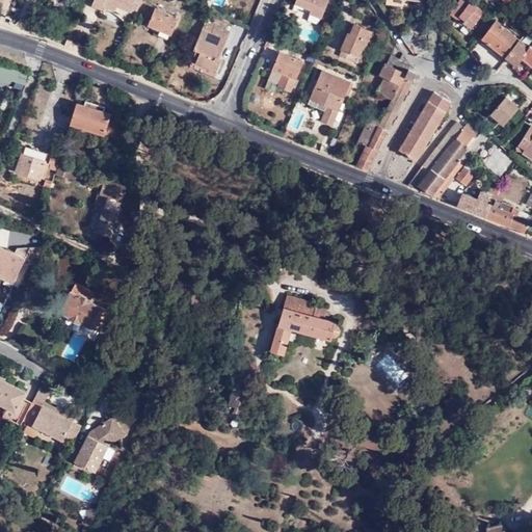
[(130,0),(92,0),(90,6),(102,10),(104,7),(114,11),(116,6),(126,10),(130,0)]
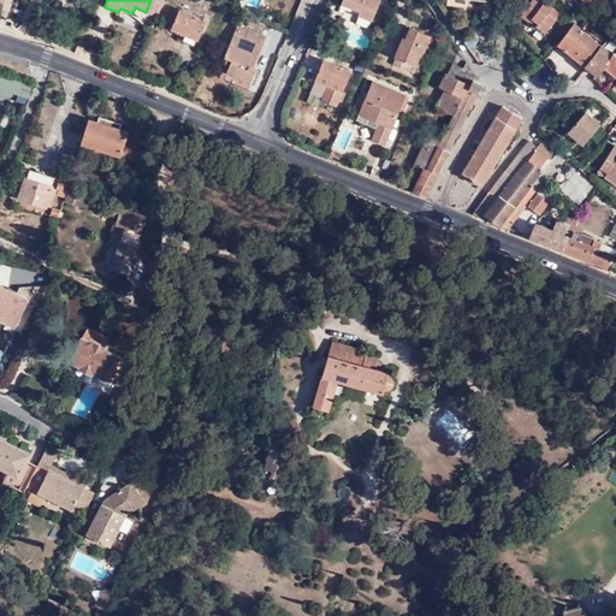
[(344,0),(343,4),(361,11),(359,15),(372,21),(379,0),(344,0)]
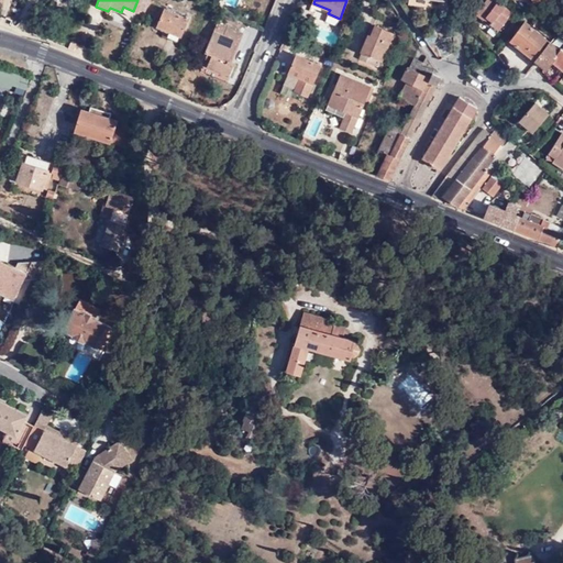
[(490,10),(496,0),(490,0),(482,11),(482,15),(487,19),(486,20),(494,26),(496,24),(503,30),(509,22),(490,10)]
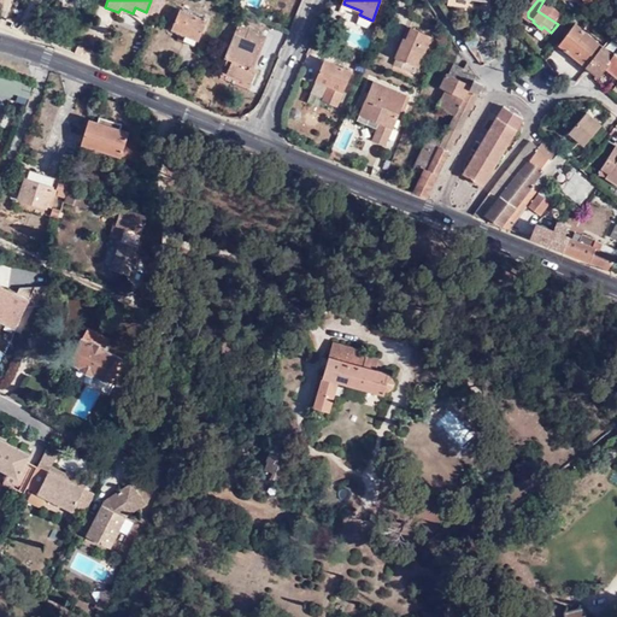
[(566,15),(548,0),(544,0),(538,11),(558,24),(566,15)]
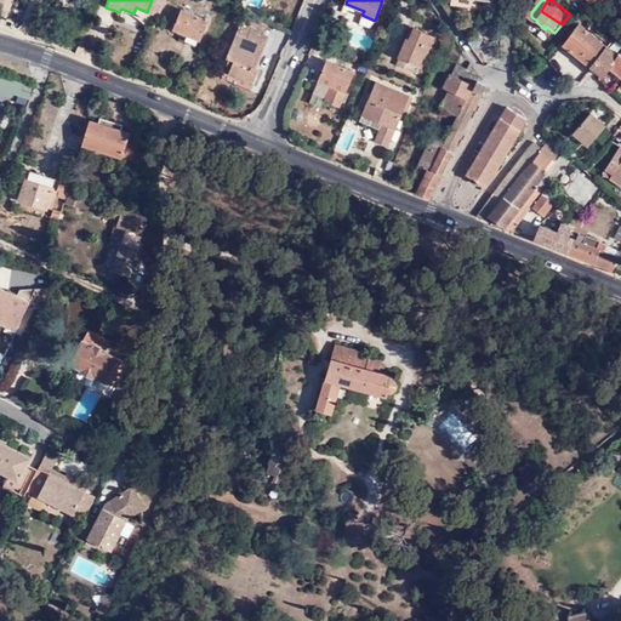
[(210,20),(183,7),(175,28),(200,40),(210,20)]
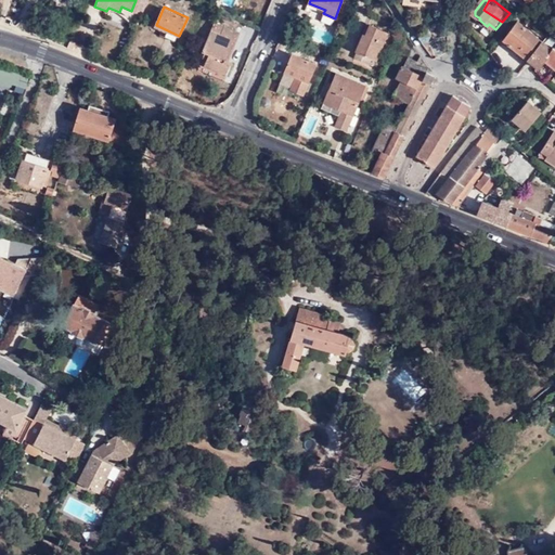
[(506,40),(519,52),(536,35),(521,22),(506,40)]
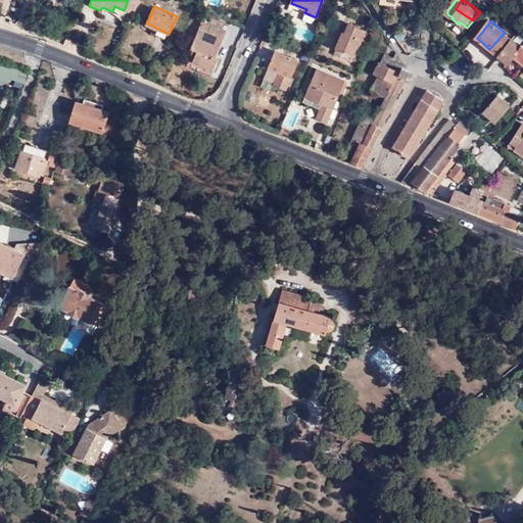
[(197,52),(195,56),(193,61),(211,69),(216,60),(218,60),(219,59),(215,57),(226,32),(202,21),(190,49),(192,50),(197,52)]
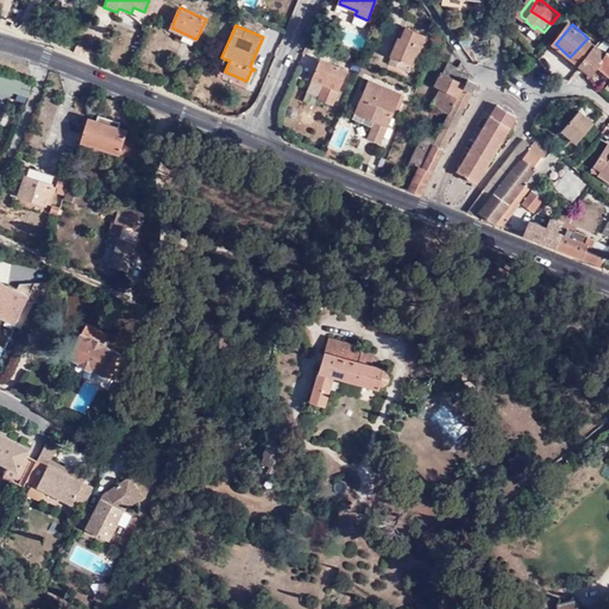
[(390,57),(391,57),(410,66),(413,67),(426,36),(406,27),(400,39),(399,38),(390,57)]
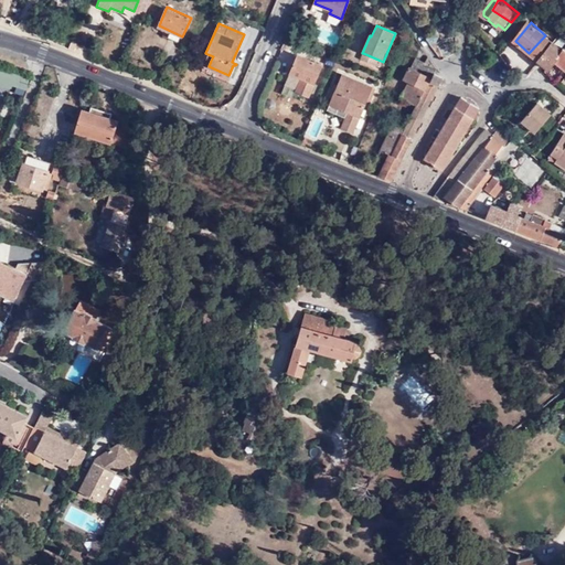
[(318,39),(338,44),(341,34),(321,28),(318,39)]
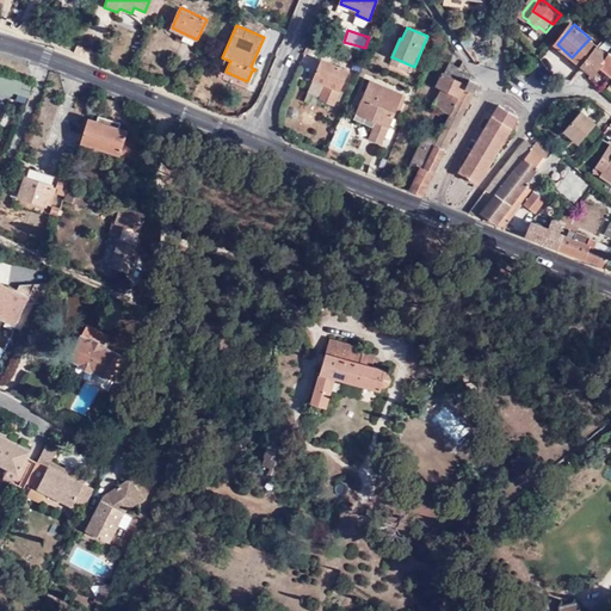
[(584,67),(600,48),(590,38),(572,57),(584,67)]
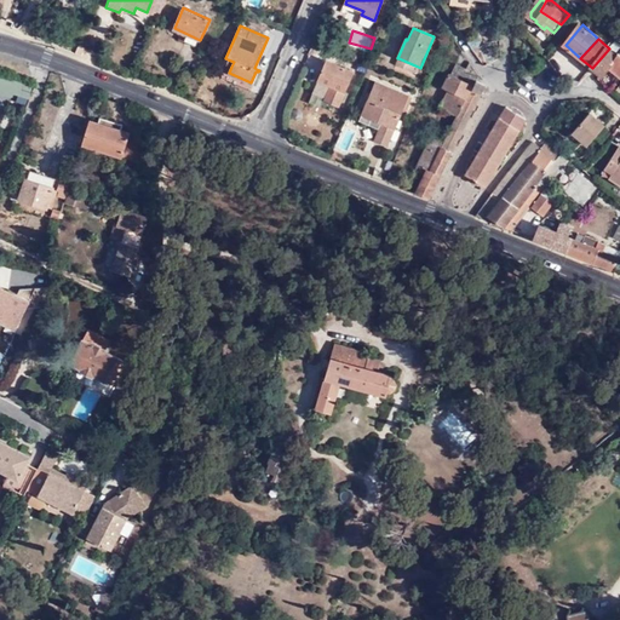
[(619,58),(619,57),(609,49),(592,68),(602,78),(610,69),(612,69),(619,58)]
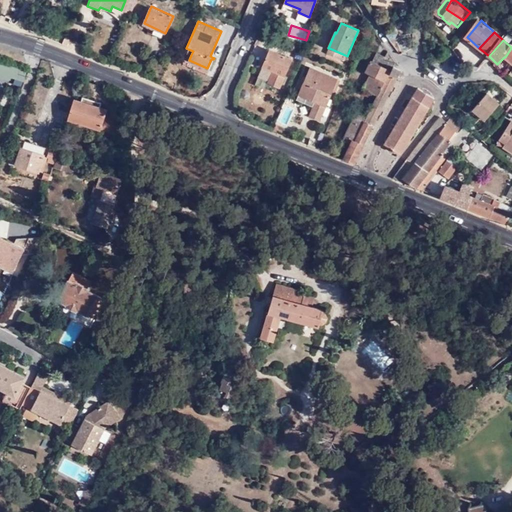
[(345,55),(329,48),(327,53),(343,60),(345,55)]
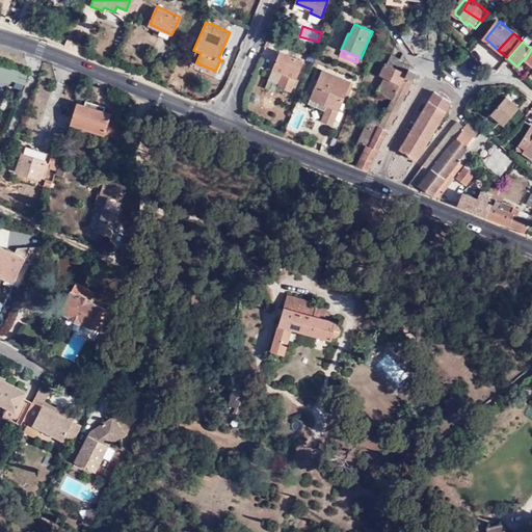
[(302,62),(280,52),(268,80),(280,85),(278,87),(291,91),(302,62)]
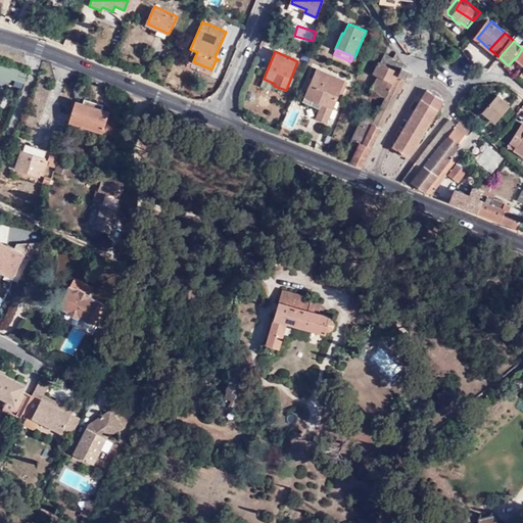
[(402,62),(395,52),(393,57),(385,53),(380,62),(379,61),(373,72),(379,75),(372,89),(384,96),(396,75),(400,66),(402,62)]
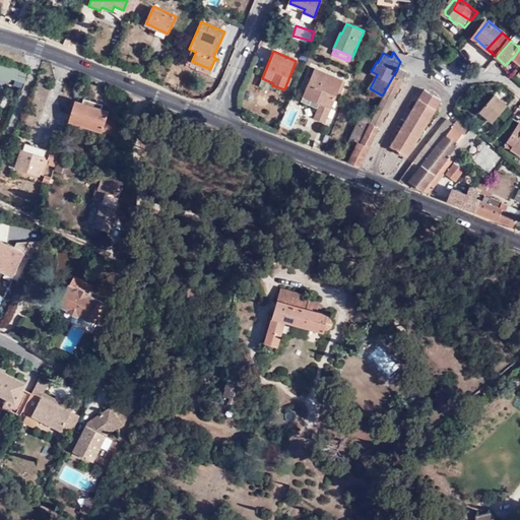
[(398,66),(394,74),(403,78),(406,71),(398,66)]
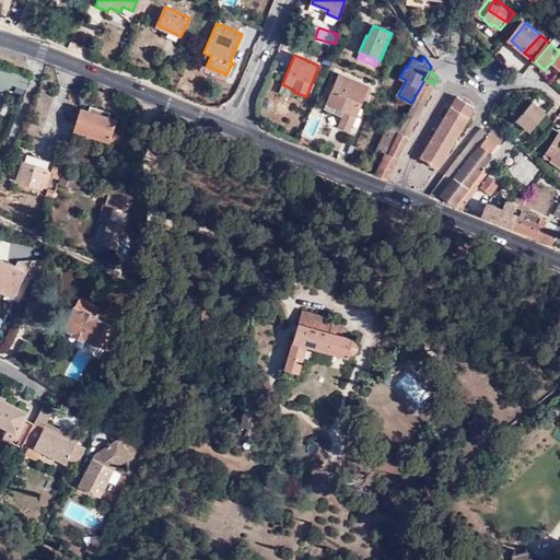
[(343,112),(342,117),(338,127),(349,131),(368,86),(339,76),(327,105),(343,112)]
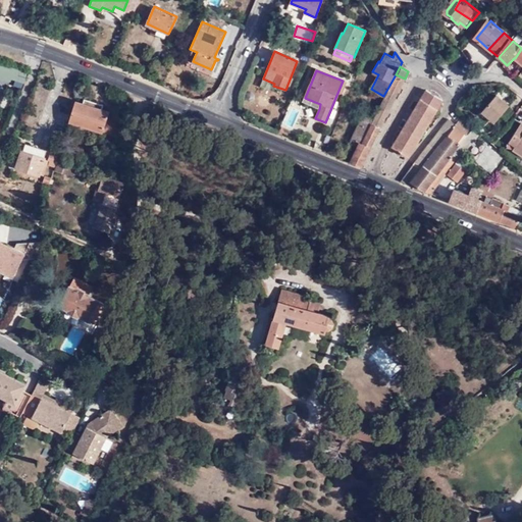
[(396,74),(383,96),(372,117),(370,122),(380,127),(383,122),(384,123),(387,119),(388,119),(392,113),(388,112),(405,79),(396,74)]
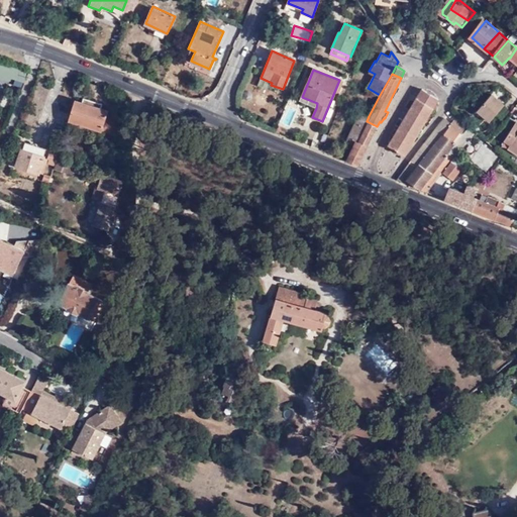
[(416,99),(432,109),(438,100),(422,90),(416,99)]
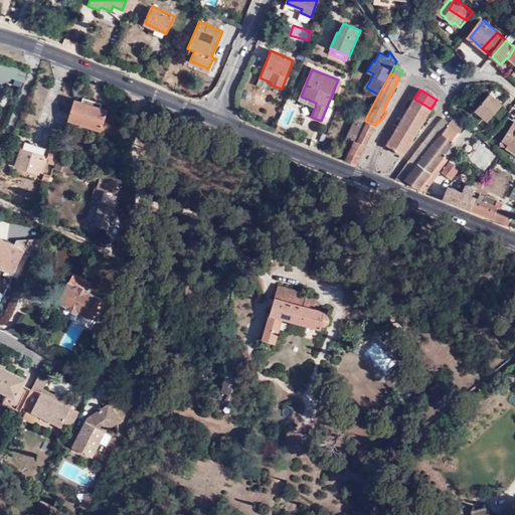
[(487,122),(491,117),(501,107),(502,106),(490,95),(475,111),(487,122)]
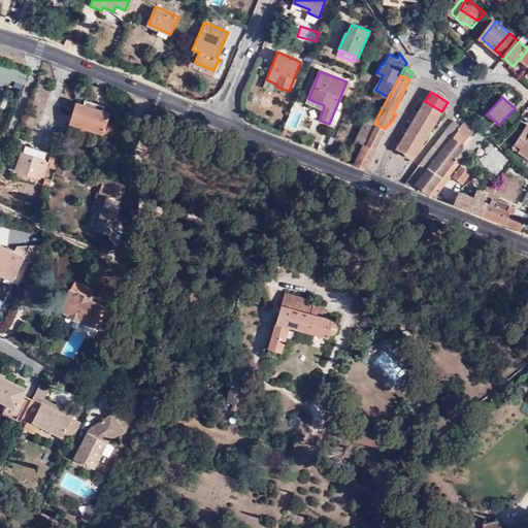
[(306,104),(323,110),(324,105),(308,99),(306,104)]
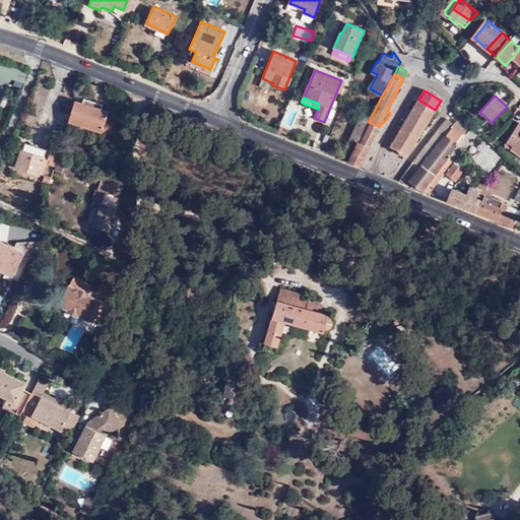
[(82,99),(81,104),(100,111),(101,106),(82,99)]
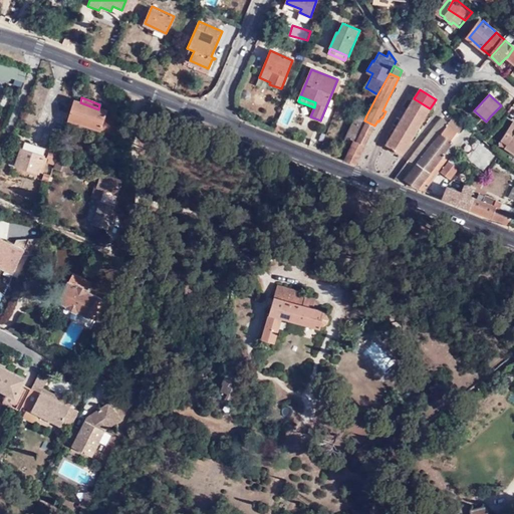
[(402,155),(430,108),(414,98),(386,145),(402,155)]
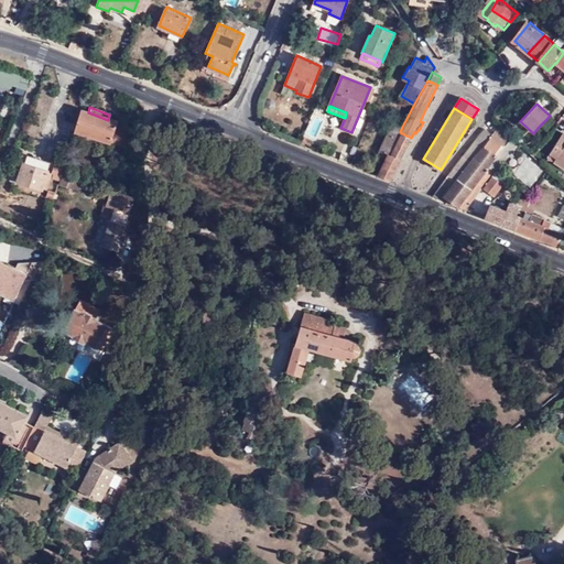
[(88,112),(79,109),(74,131),(121,148),(123,133),(116,131),(117,123),(108,120),(88,112)]
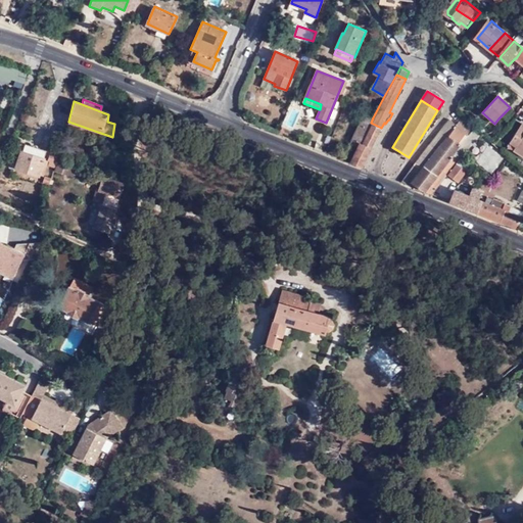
[(509,108),(498,119),(505,124),(515,113),(509,108)]
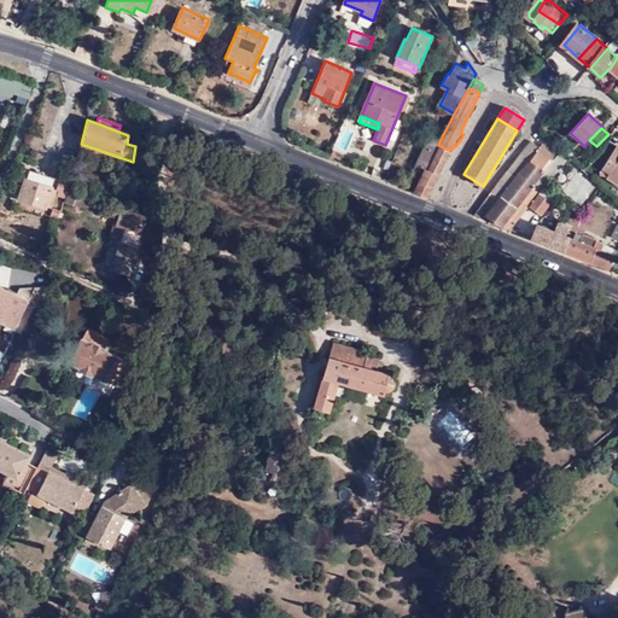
[(438,145),(441,139),(429,132),(413,173),(420,176),(438,145)]
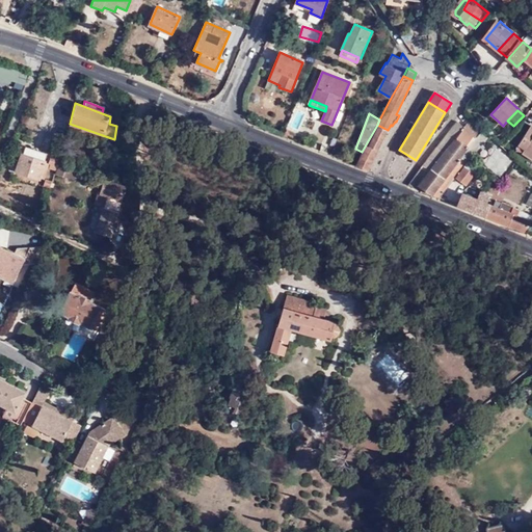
[(472,117),(464,128),(477,138),(483,130),(484,128),(472,117)]
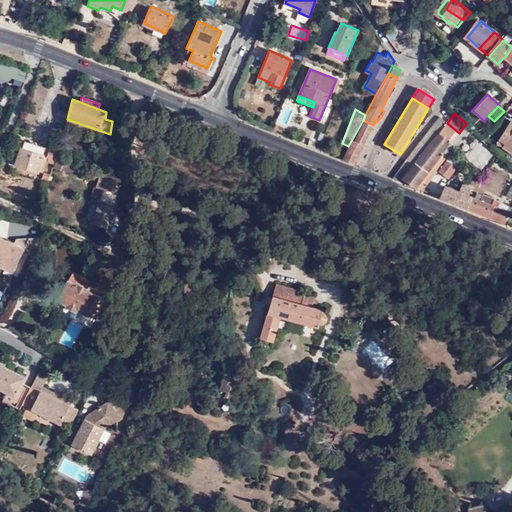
[(440,117),(407,158),(415,164),(447,123),(440,117)]
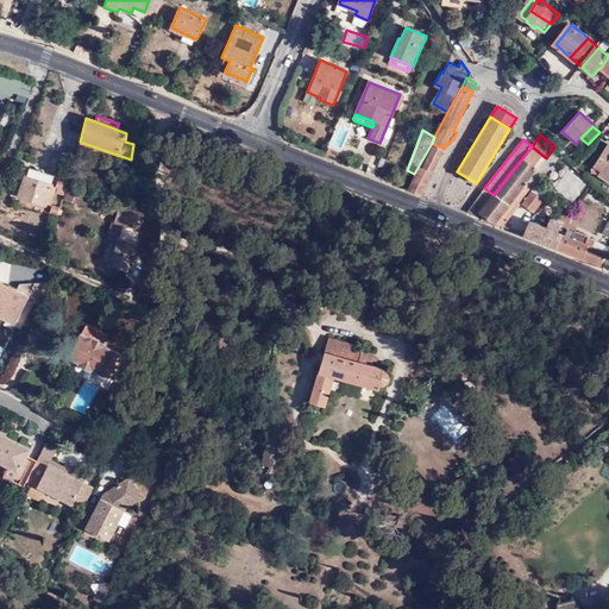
[(421,194),(444,149),(432,143),(414,174),(407,189),(421,194)]
